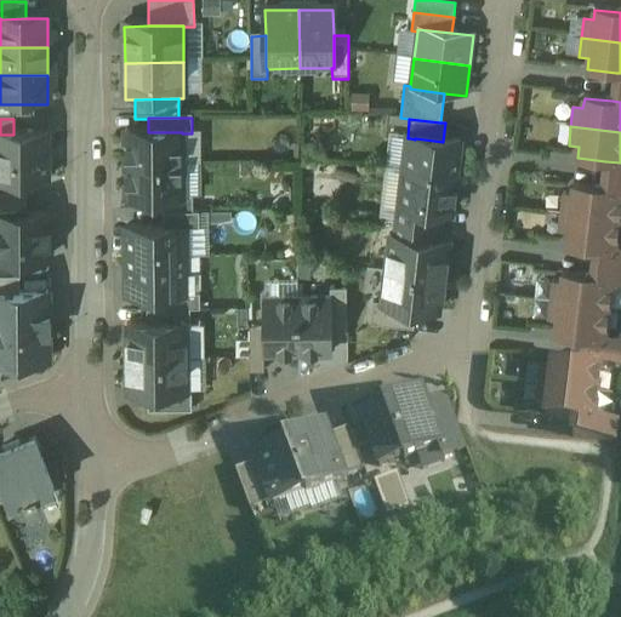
[(148,132),(125,132),(125,148),(126,148),(126,159),(126,167),(182,166),(182,133),(182,132),(148,132)]
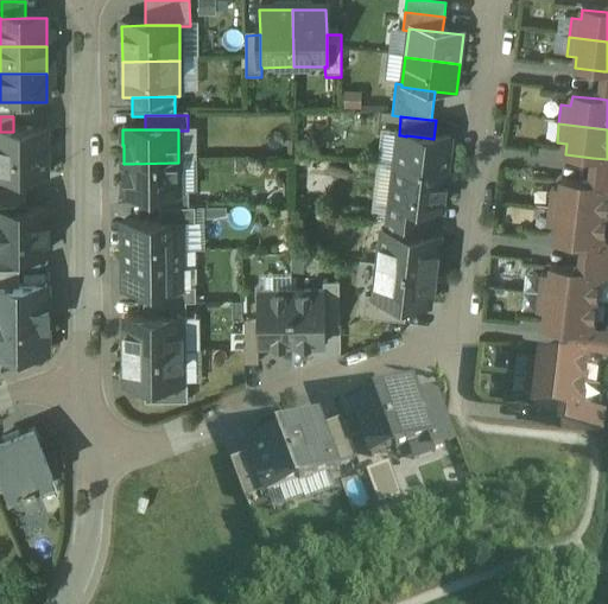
[(13,132),(0,132),(0,178),(48,178),(48,132),(13,132)]
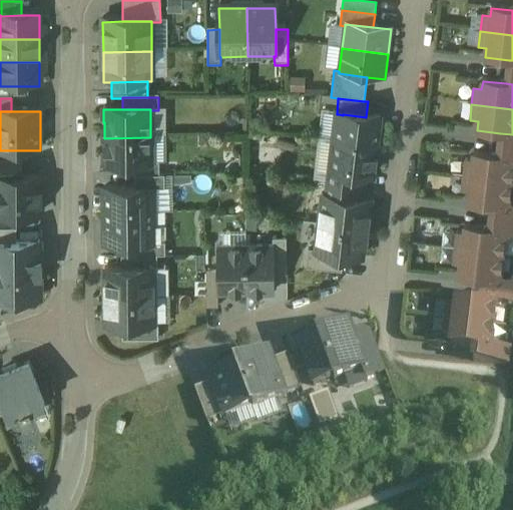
[(366,117),(343,114),(343,115),(339,114),(336,142),(377,147),(381,118),(366,117)]
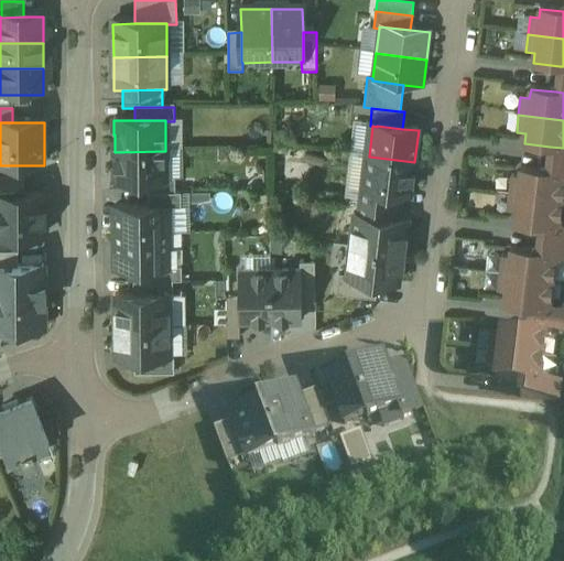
[(563,148),(550,147),(549,159),(563,161),(563,148)]
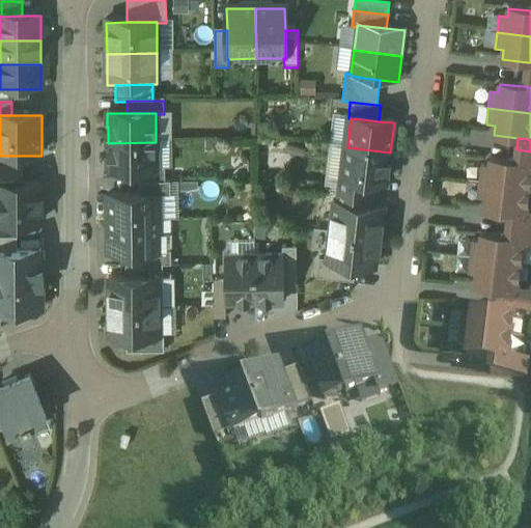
[(156,142),(108,143),(108,149),(108,159),(108,171),(127,171),(157,171),(157,170),(156,142)]
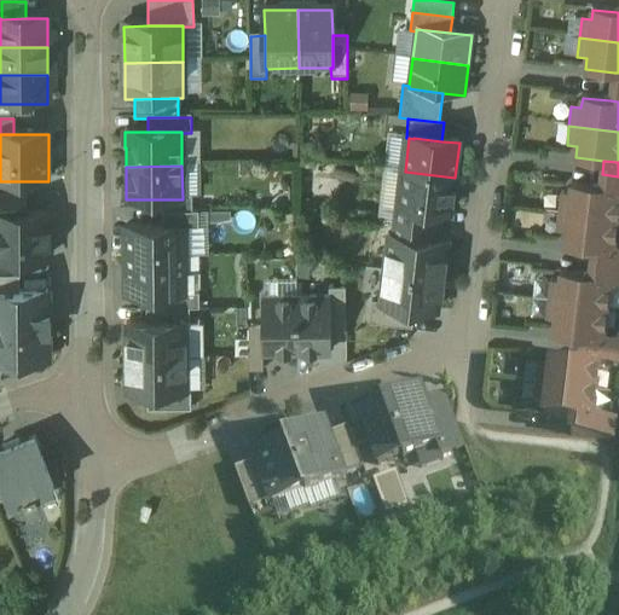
[(455,178),(405,172),(403,189),(399,189),(397,209),(440,215),(450,216),(455,178)]
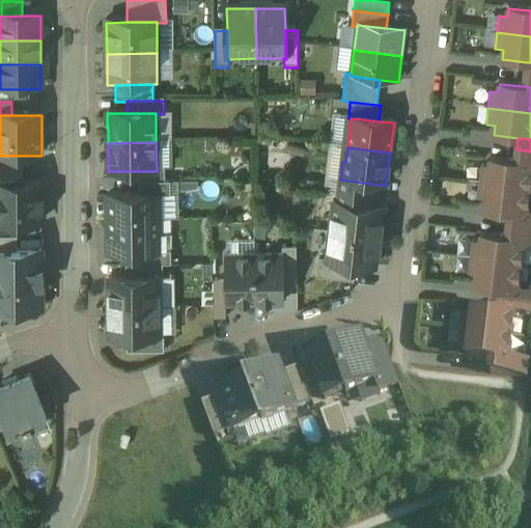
[(530,151),(516,149),(515,162),(530,164),(530,151)]
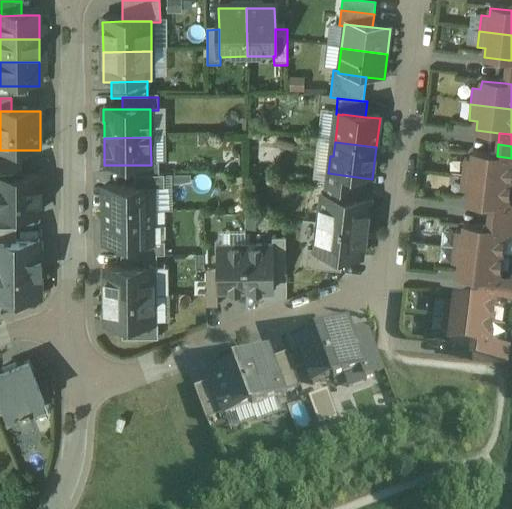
[(511,158),(497,156),(473,154),(472,162),(464,161),(462,177),(510,183),(511,162),(511,158)]
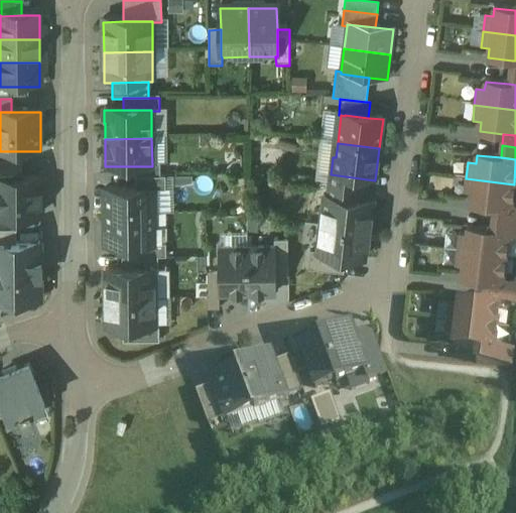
[(20,163),(0,163),(0,180),(20,180),(20,163)]
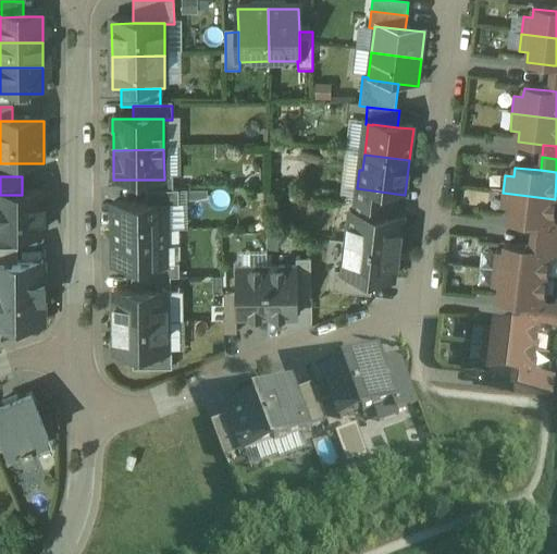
[(164,180),(133,180),(134,194),(146,194),(173,193),(173,179),(164,179),(164,180)]
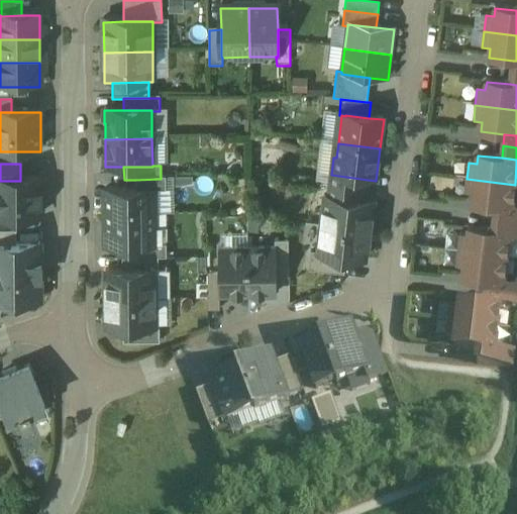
[(368,180),(331,175),(330,187),(367,192),(368,180)]
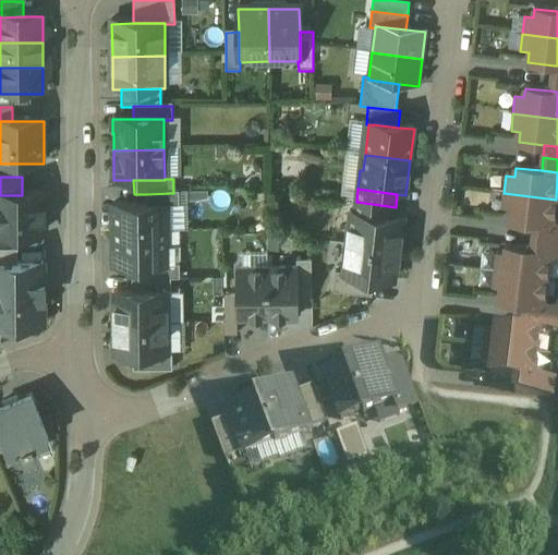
[(173,193),(146,194),(146,206),(166,206),(166,207),(179,207),(179,192),(173,193)]
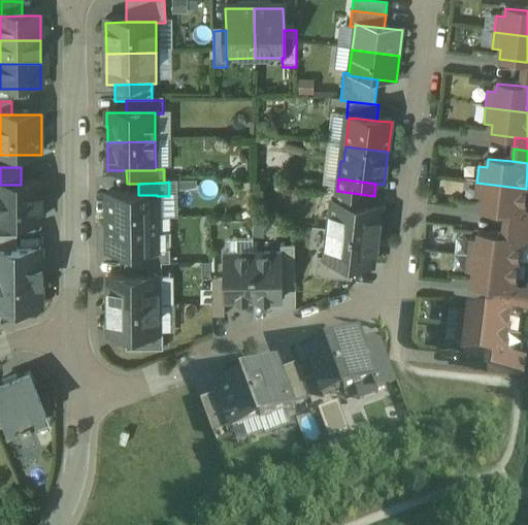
[(526,189),(476,183),(474,199),(483,200),(482,209),(506,212),(523,214),(523,212),(526,189)]
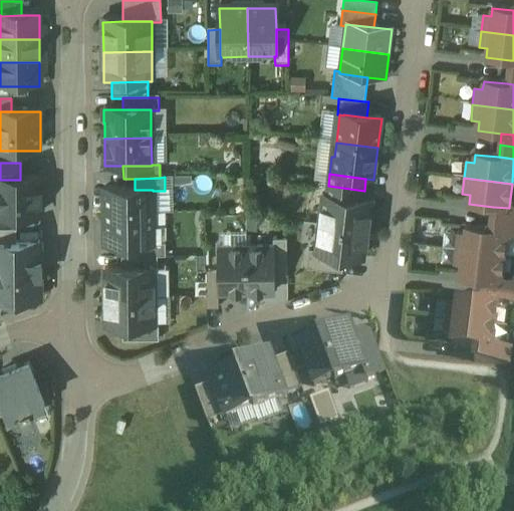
[(20,180),(0,180),(0,216),(40,216),(40,180),(20,180)]
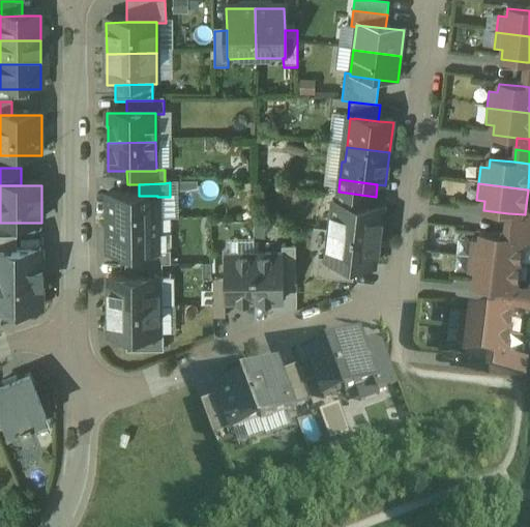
[(376,197),(339,192),(336,204),(374,209),(376,197)]
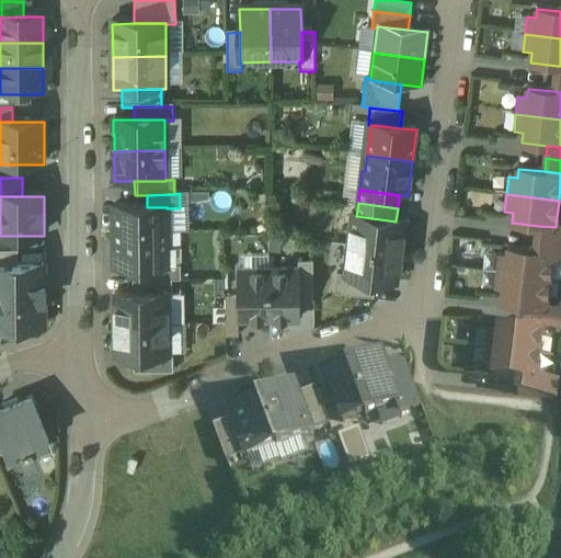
[(147,207),(114,208),(114,235),(167,234),(167,208),(167,207),(147,207)]
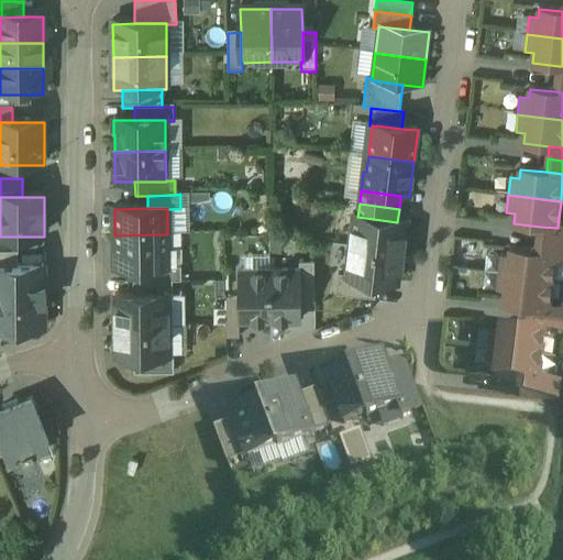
[(357,217),(354,217),(351,248),(403,253),(405,238),(403,237),(405,222),(397,222),(357,217)]
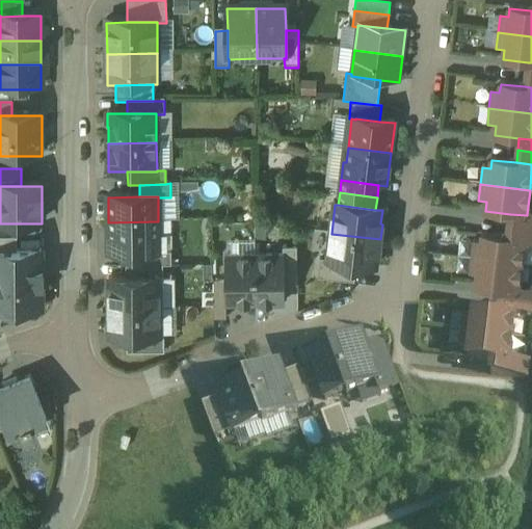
[(531,214),(527,214),(527,215),(510,214),(508,226),(531,229),(531,214)]
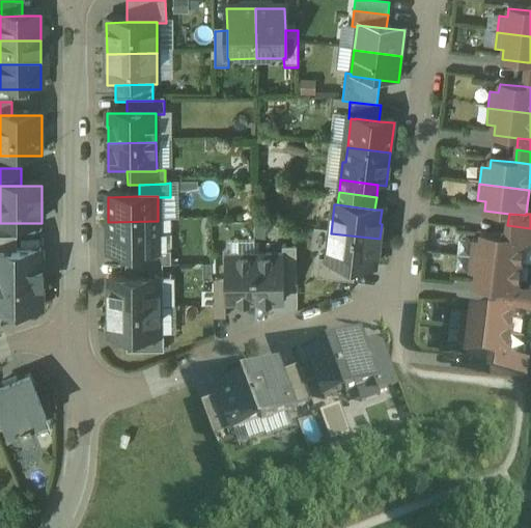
[(158,221),(108,222),(109,254),(140,254),(159,254),(159,237),(158,221)]
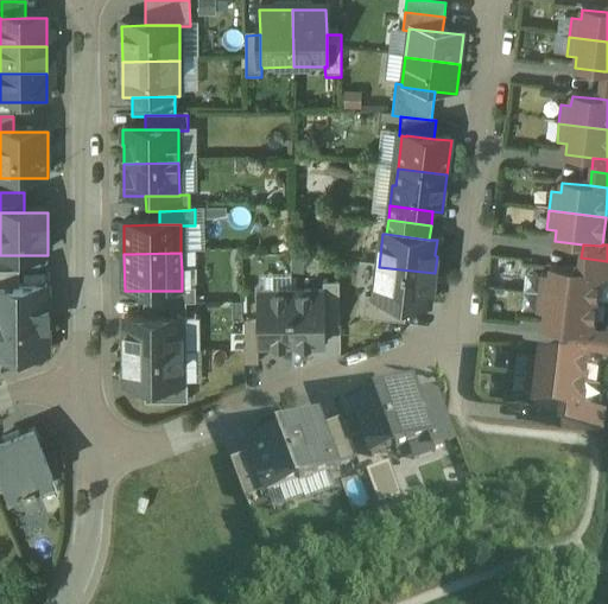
[(607,261),(581,258),(580,272),(599,274),(599,277),(607,277),(607,261)]
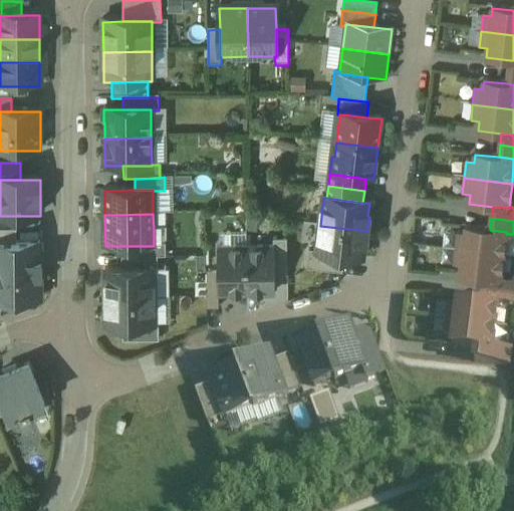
[(367,231),(320,226),(316,252),(316,254),(344,257),(362,259),(364,246),(366,246),(367,231)]
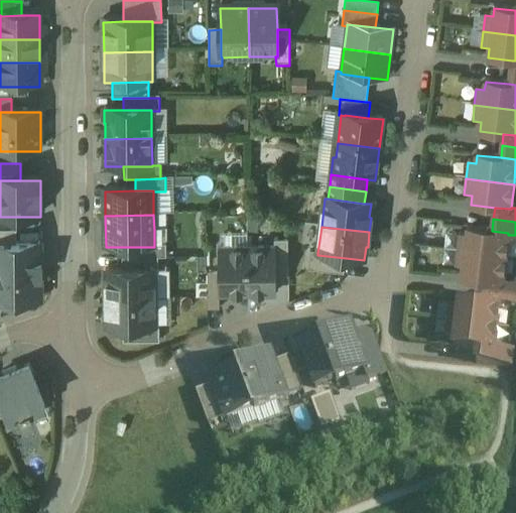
[(492,231),(468,229),(467,237),(459,236),(457,252),(505,258),(508,235),(508,233),(492,231)]
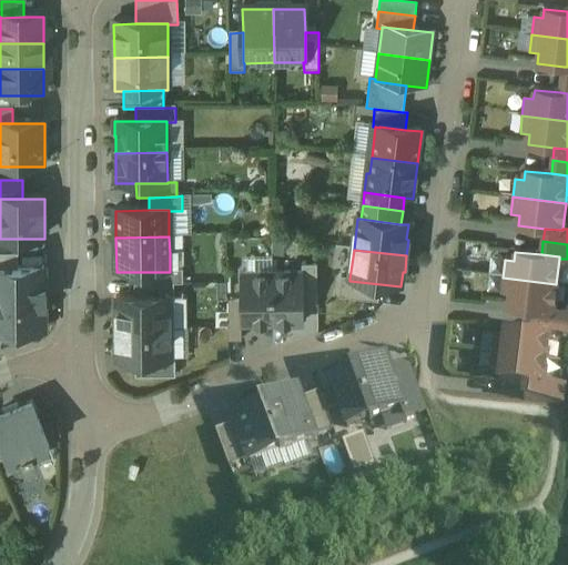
[(18,254),(0,253),(0,269),(18,270),(18,254)]
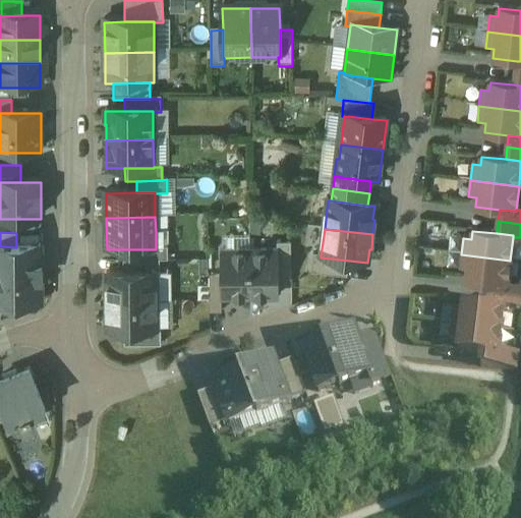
[(167,232),(156,232),(156,247),(168,247),(167,232)]
